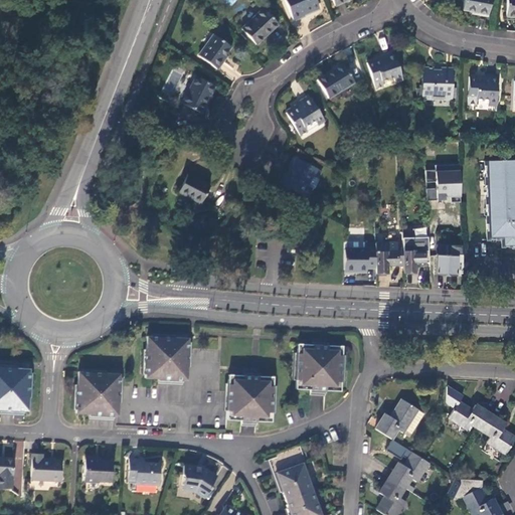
[(319,8),(315,0),(283,0),(293,21),(304,17),(303,15),(319,8)]
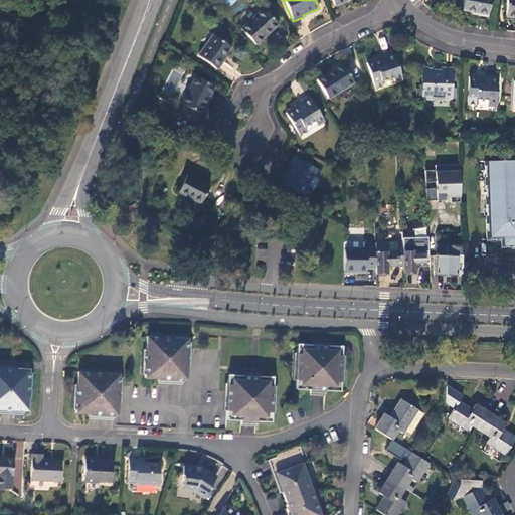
[(489,0),(464,0),(462,10),(471,12),(471,13),(487,16),(489,0)]
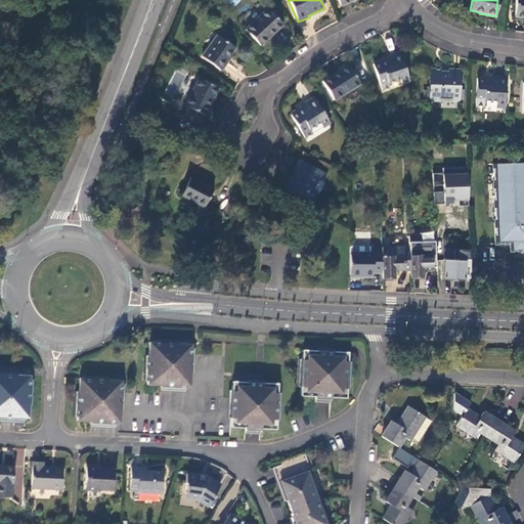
[(523,0),(515,0),(515,16),(523,16),(523,0)]
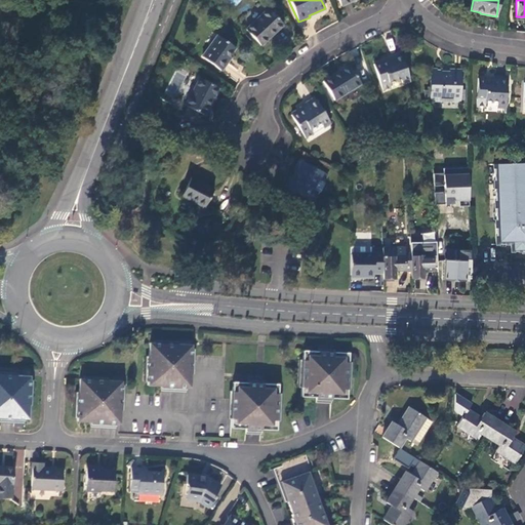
[(268,8),(245,29),(260,45),(283,24),(268,8)]
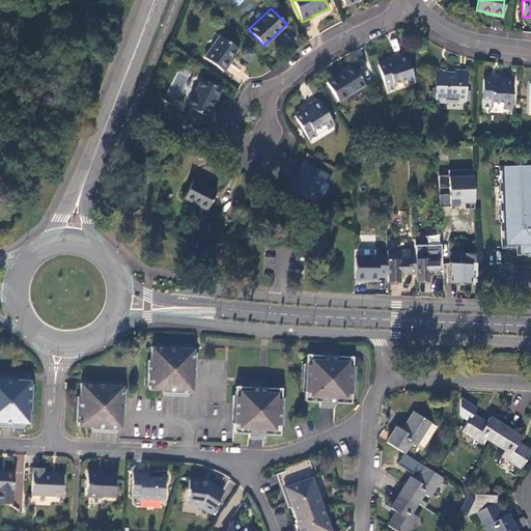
[(239,49),(220,35),(204,56),(223,71),(233,58),(232,57),(239,49)]
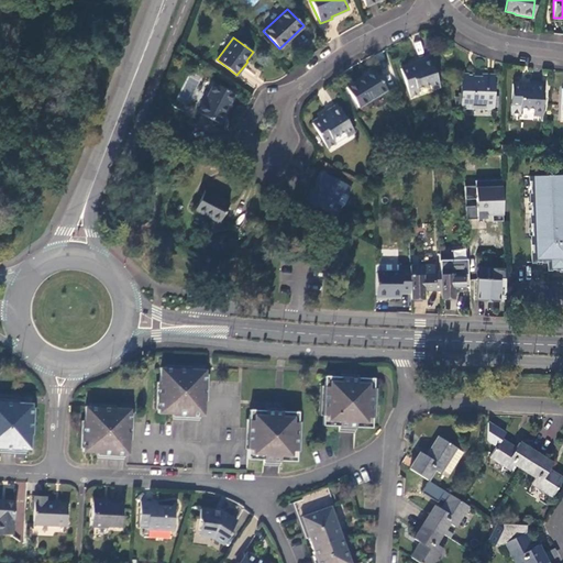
[(440,87),(430,57),(417,61),(418,63),(401,69),(410,97),(419,95),(417,89),(430,85),(432,90),(440,87)]
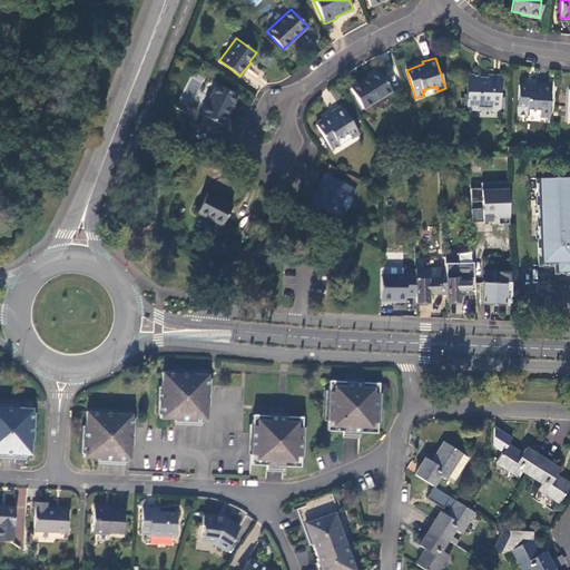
[(379,71),(351,89),(363,108),(391,91),(379,71)]
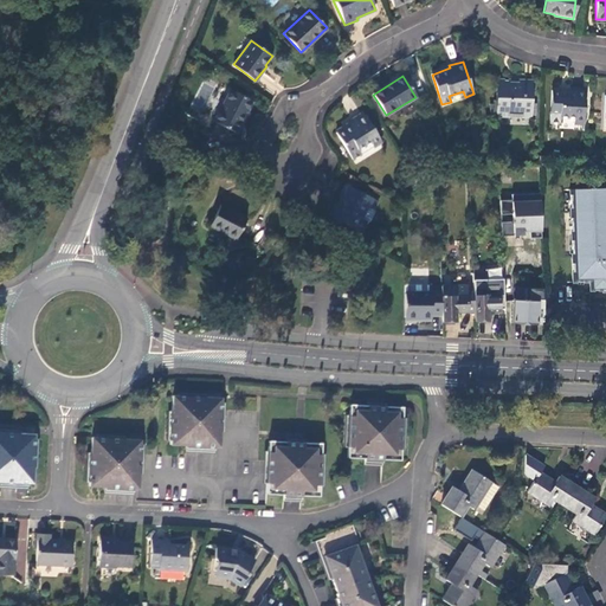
[(532,117),(533,82),(519,81),(519,84),(510,84),(509,82),(497,81),(497,116),(509,117),(509,114),(522,114),(522,117),(532,117)]
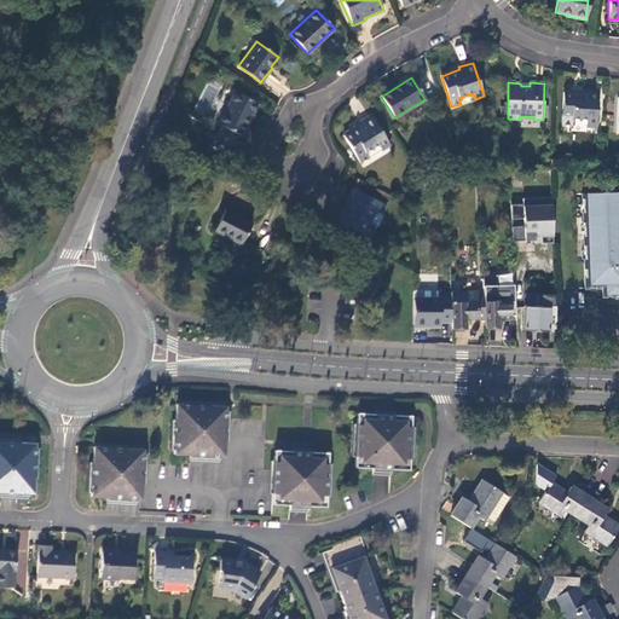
[(596,127),(597,92),(582,91),(582,94),(562,93),(561,125),(572,126),(572,120),(586,120),(586,126),(596,127)]
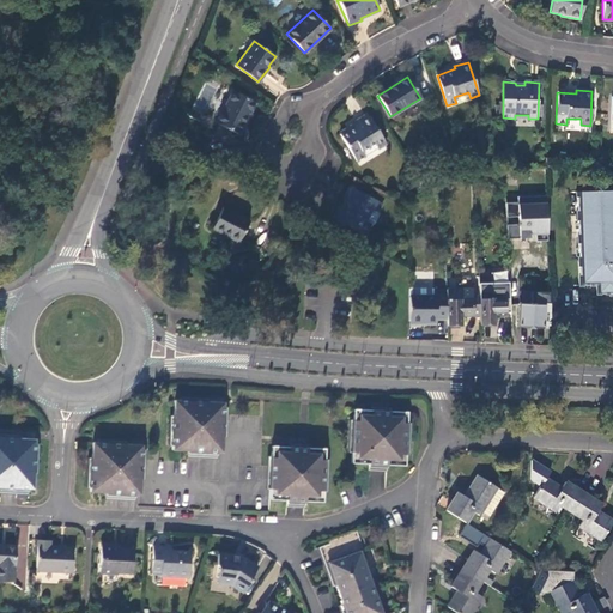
[(238,134),(255,102),(232,91),(216,122),(238,134)]
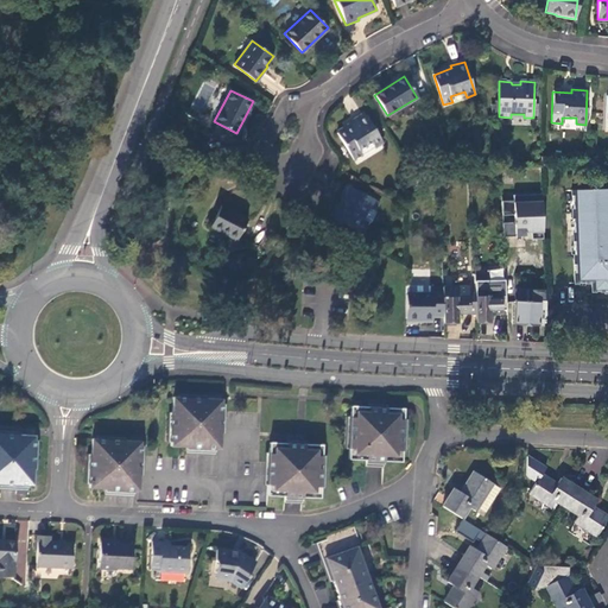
[(382,143),(363,113),(349,122),(350,125),(337,133),(354,159),(362,154),(359,150),(371,143),(374,147),(382,143)]
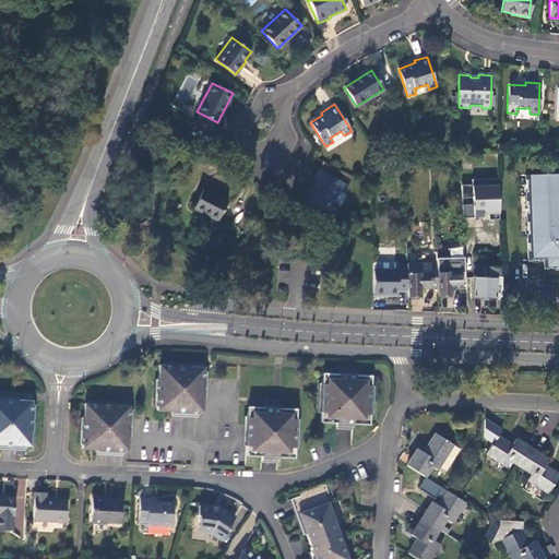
[(484,157),(460,157),(460,168),(472,169),(472,164),(484,164),(484,157)]
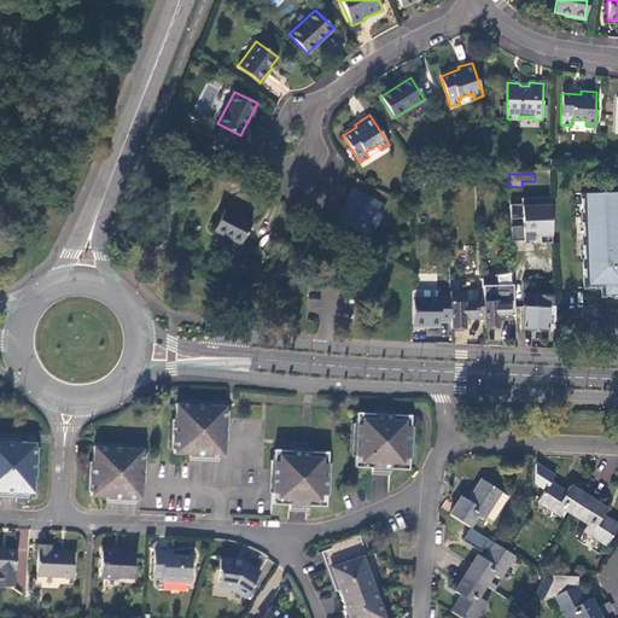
[(384,205),(353,188),(347,200),(349,202),(345,210),(342,209),(336,220),(368,237),(374,226),(369,222),(374,211),(379,214),(384,205)]
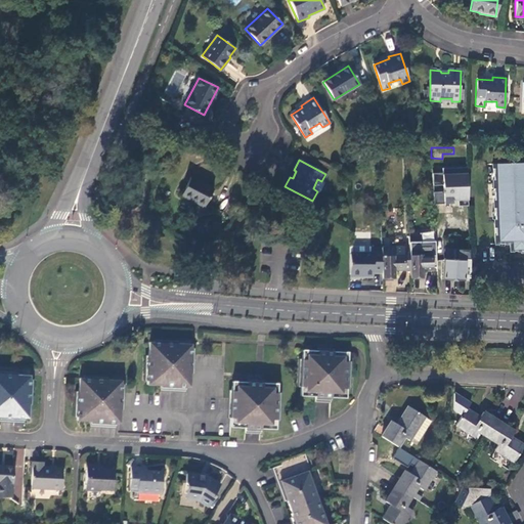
[(523,251),(523,164),(492,164),(494,244),(509,244),(510,252),(523,251)]
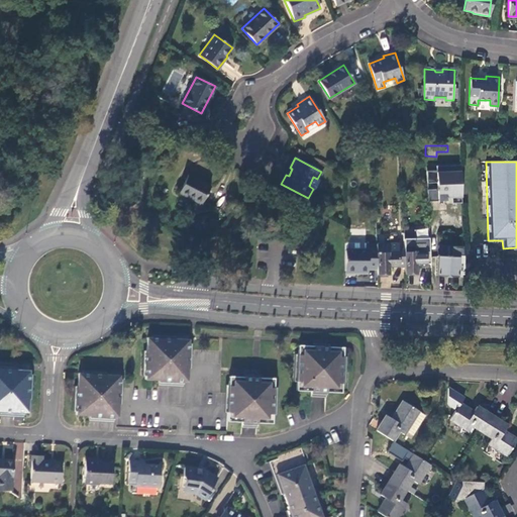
[(459,166),(436,167),(436,172),(426,172),(427,202),(446,201),(446,198),(451,197),(451,201),(451,204),(461,203),(459,166)]
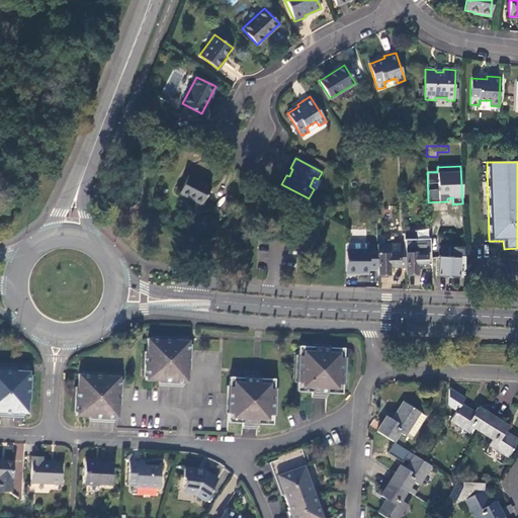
[(188,175),(179,193),(201,204),(210,187),(188,175)]
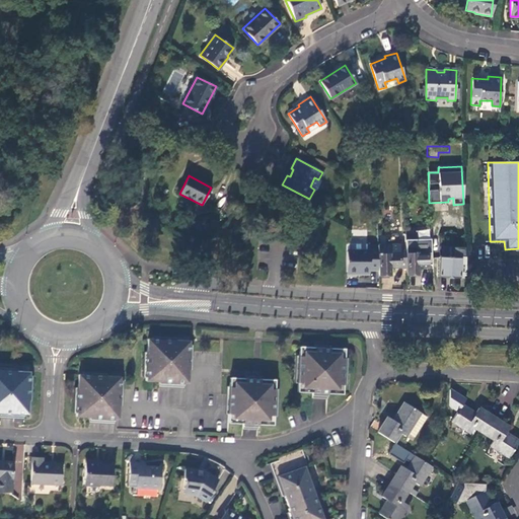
[(320,180),(318,179),(314,177),(310,187),(314,190),(315,191),(320,180)]
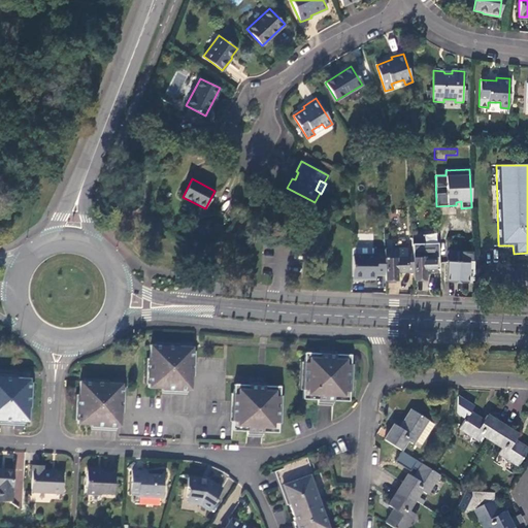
[(428,232),(428,235),(423,235),(423,244),(438,243),(437,231),(428,232)]
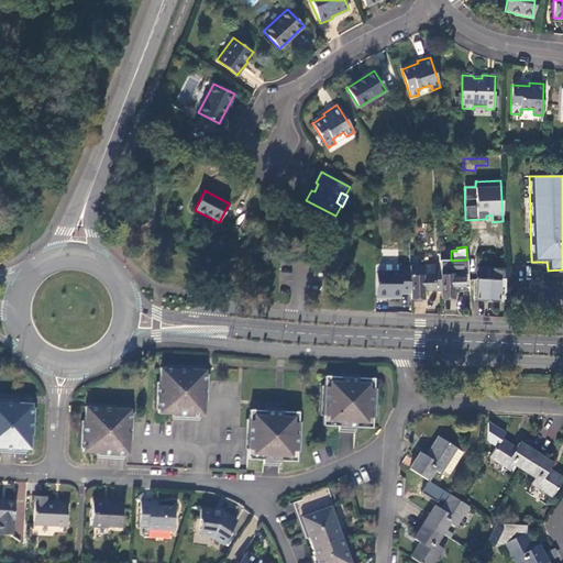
[(453,299),(452,290),(463,290),(463,288),(468,288),(467,260),(451,261),(439,262),(440,273),(440,290),(441,299),(453,299)]
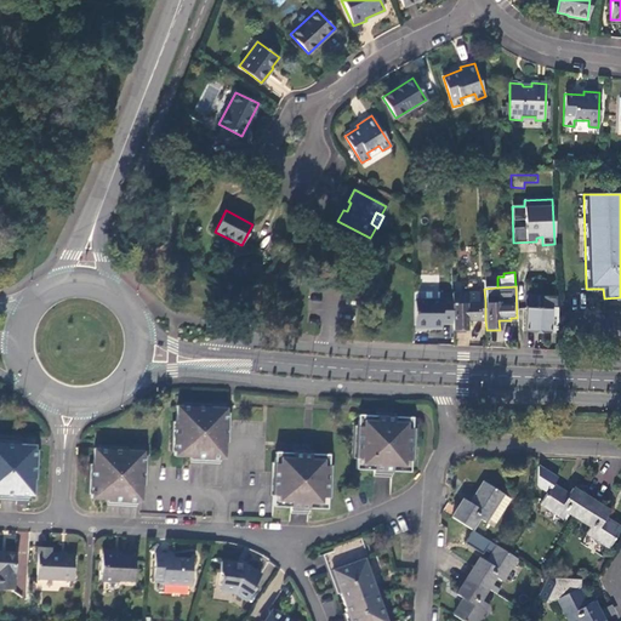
[(415,291),(415,330),(439,330),(442,328),(442,323),(453,323),(451,294),(439,294),(439,291),(415,291)]
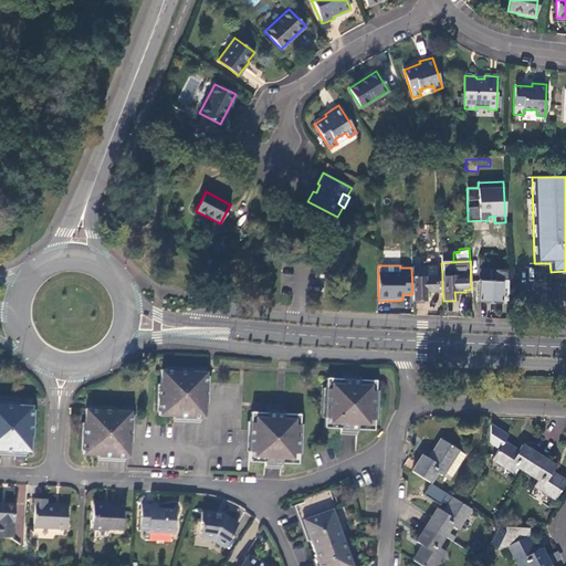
[(425,301),(425,293),(442,292),(442,274),(436,274),(436,268),(411,268),(412,294),(412,301),(425,301)]
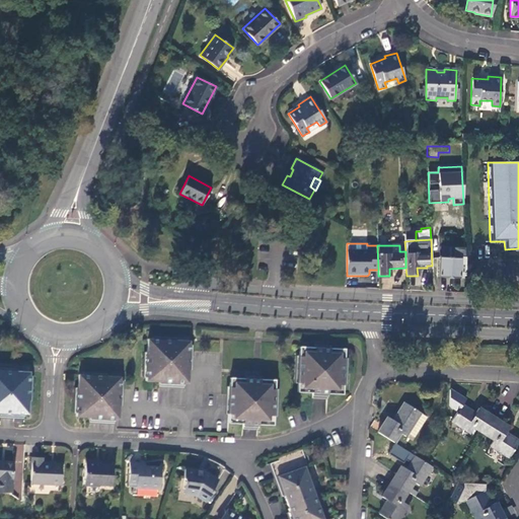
[(465,264),(464,247),(454,247),(454,257),(440,256),(439,277),(458,278),(459,264),(465,264)]
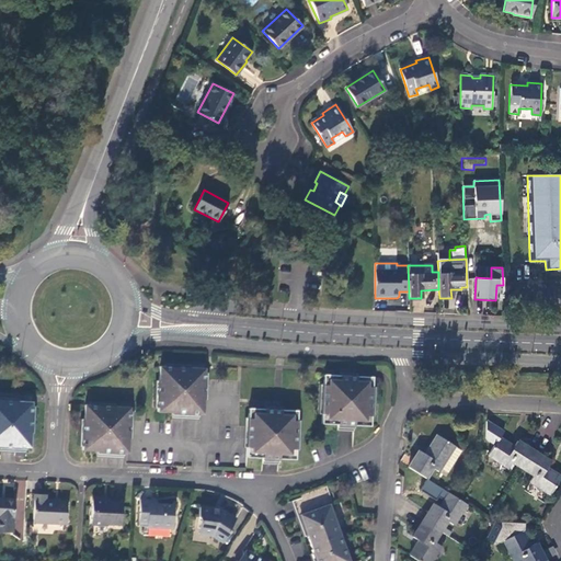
[(180,368),(159,367),(157,412),(172,413),(172,420),(185,420),(185,413),(203,414),(205,369),(180,368)]
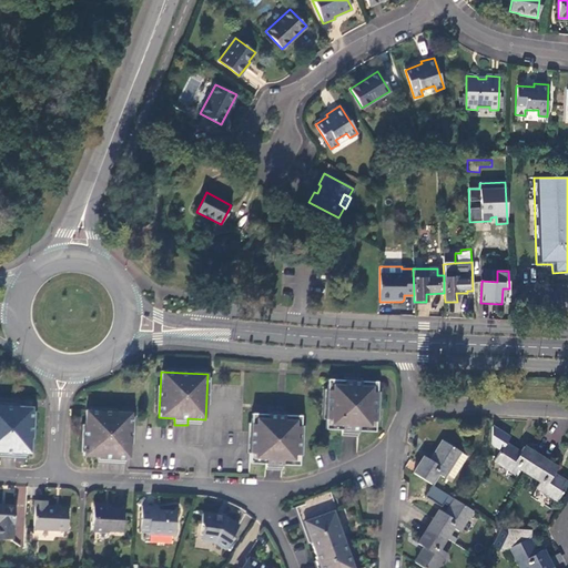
[(351,382),(328,381),(325,429),(350,430),(375,432),(377,383),(351,382)]
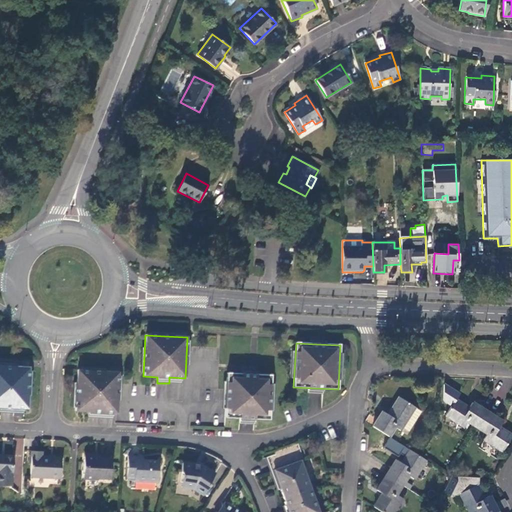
[(7,366),(0,365),(0,412),(13,414),(13,417),(22,418),(23,408),(27,408),(29,367),(7,366)]
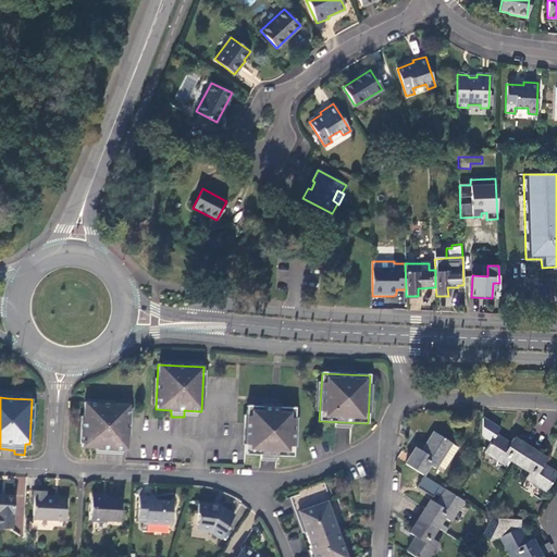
[(106,404),(84,403),(82,447),(97,448),(96,455),(112,456),(112,449),(127,449),(128,405),(106,404)]
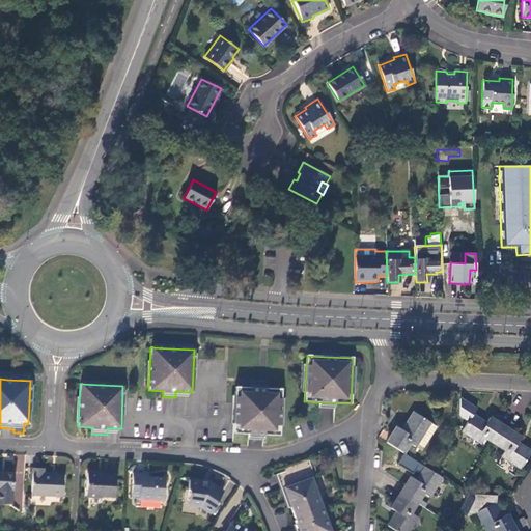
[(261,389),(235,388),(233,432),(255,434),(279,436),(281,390),(261,389)]
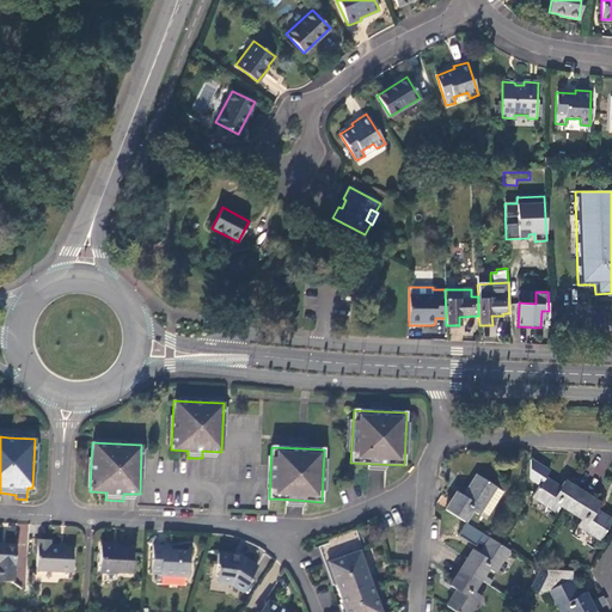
[(456,490),(444,508),(465,522),(473,510),(479,515),(482,512),(488,515),(503,493),(476,475),(463,495),(456,490)]
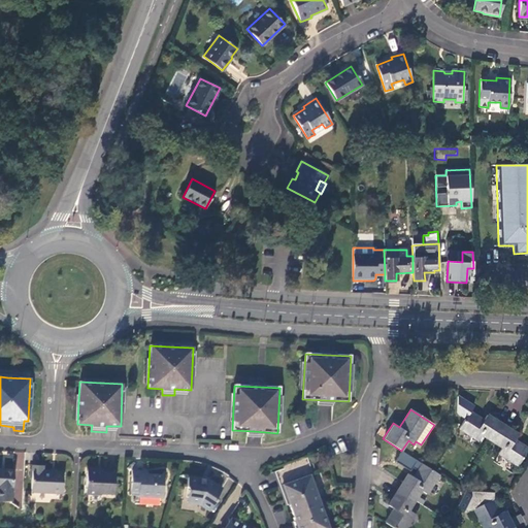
[(482,436),(491,441),(501,425),(486,416),(483,421),(469,413),(458,428),(479,441),(482,436)]
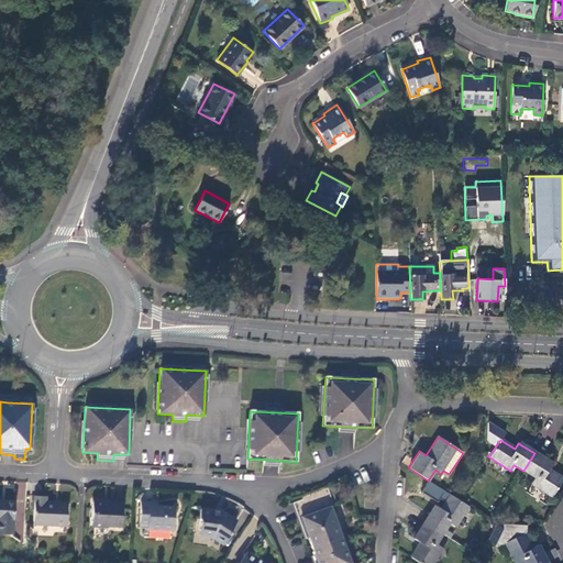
[(552,464),(534,453),(523,471),(534,477),(531,483),(552,496),(562,479),(549,470),(552,464)]
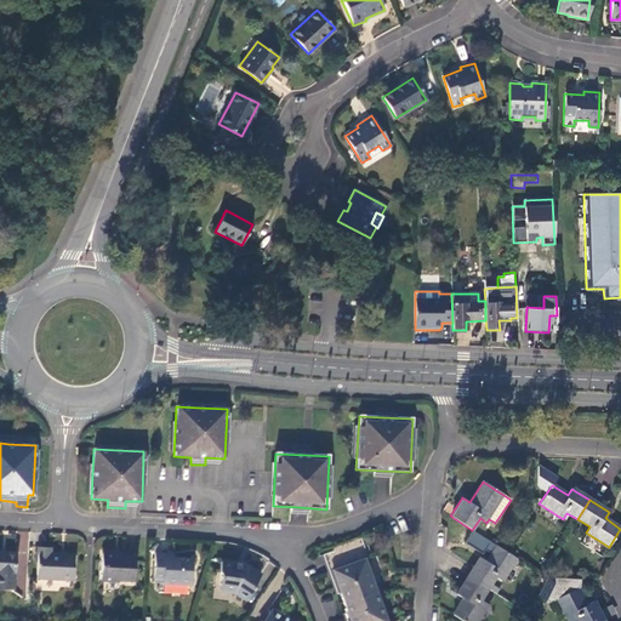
[(490,553),(496,545),(472,530),(465,542),(483,553),(485,550),(490,553)]
